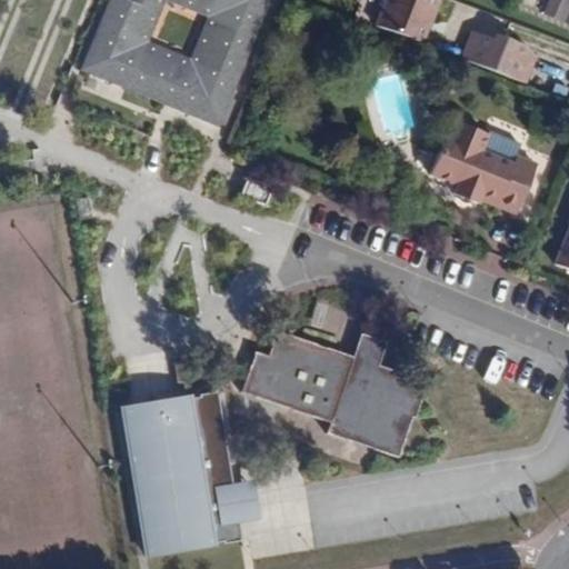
[(131,0),(130,5),(118,0),(110,0),(81,72),(166,107),(171,92),(187,99),(181,112),(219,128),(270,0),(131,0)]
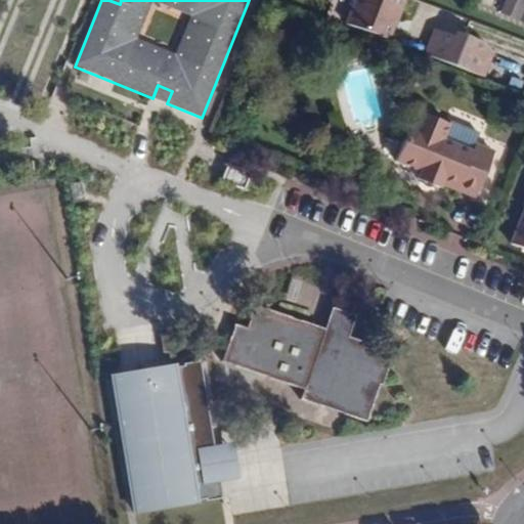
[(387,41),(402,0),(355,0),(346,26),(387,41)]
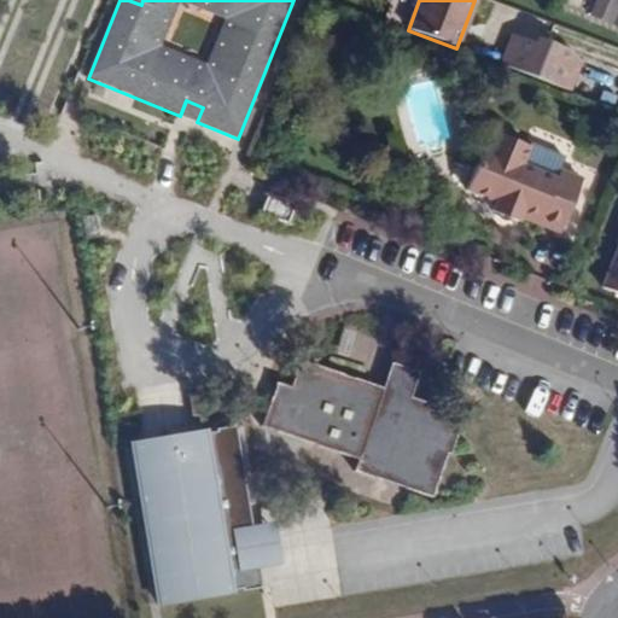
[(601,0),(595,17),(611,24),(617,3),(617,1),(612,0),(601,0)]
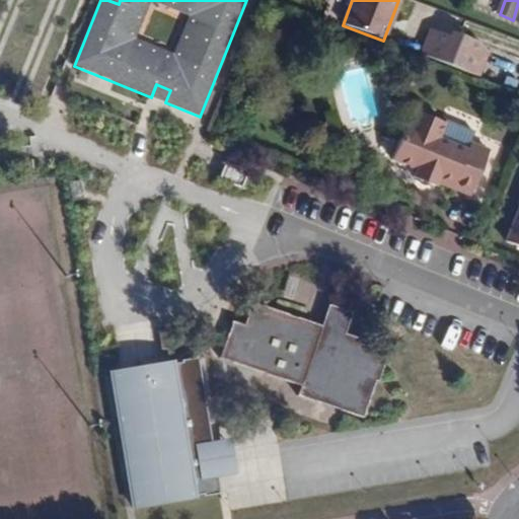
[(477,42),(460,35),(449,38),(431,29),(421,55),(478,76),(488,52),(477,42)]
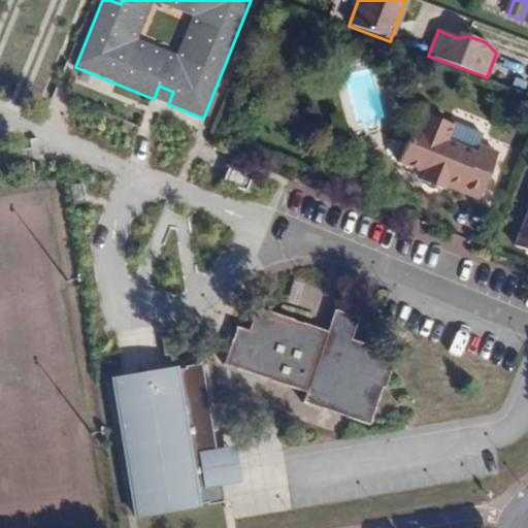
[(154,99),(168,104),(173,92),(159,86),(154,99)]
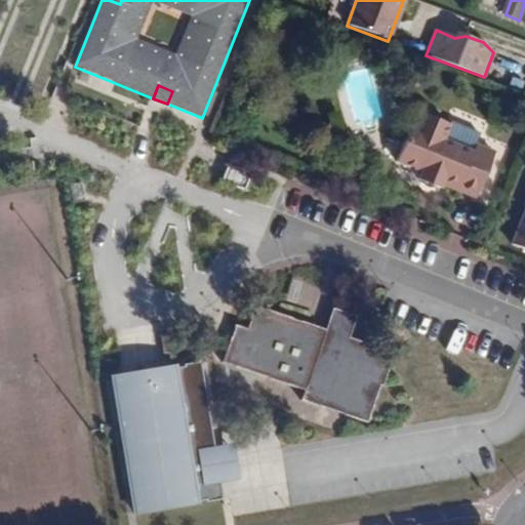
[(447,122),(419,111),(412,128),(407,126),(393,159),(418,169),(415,176),(438,187),(440,180),(474,195),(492,151),(473,143),(477,131),(447,120),(447,122)]
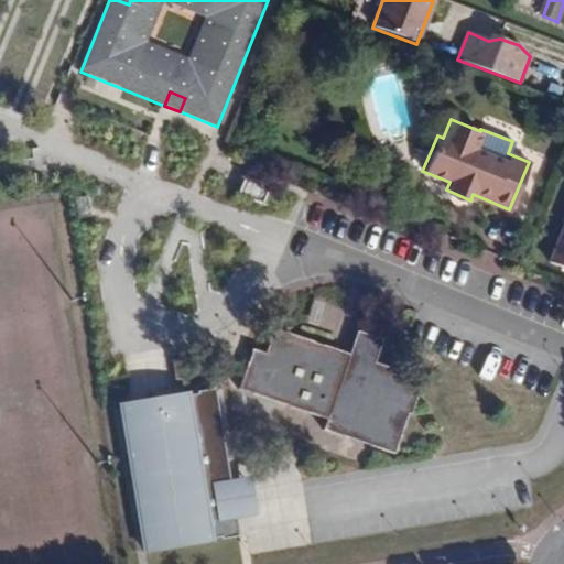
[(258,182),(245,180),(237,195),(249,204),(262,206),(269,190),(258,182)]
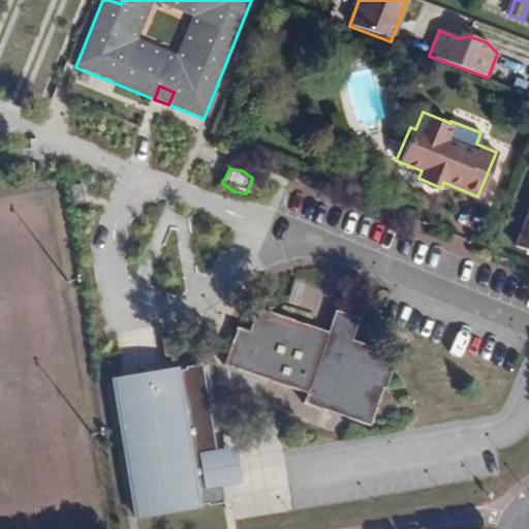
[(528,195),(506,251),(528,260),(528,195)]
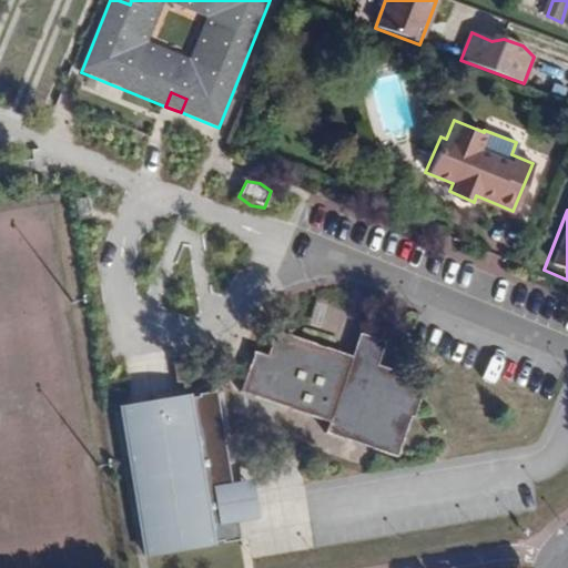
[(421,394),(425,382),(377,367),(386,338),(363,331),(353,359),(328,352),(323,369),(419,401),(421,394)]
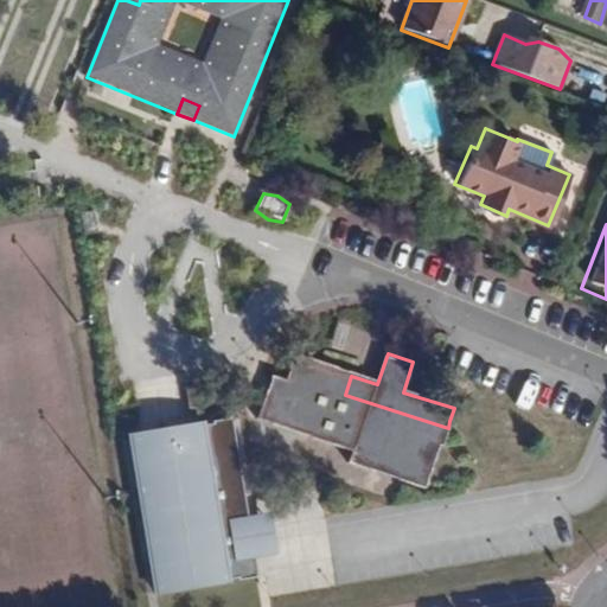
[(351,376),(294,357),(286,384),(272,379),(259,422),(353,454),(350,466),(398,481),(427,491),(448,428),(345,395),(351,376)]
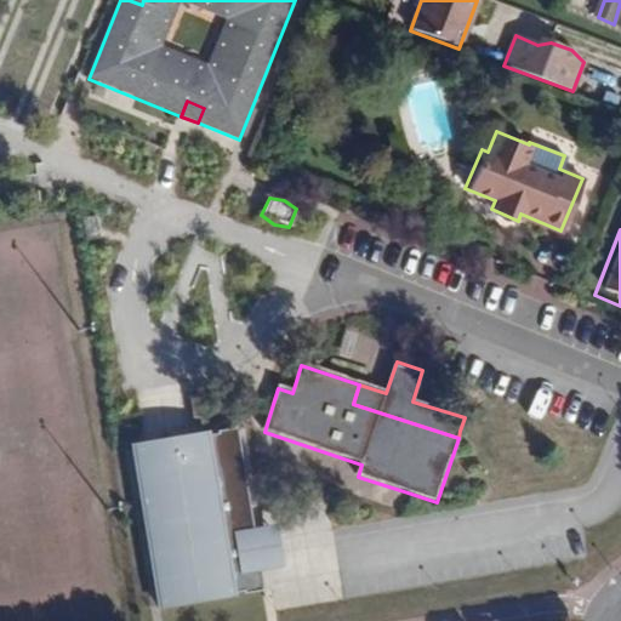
[(206,434),(134,446),(160,610),(232,599),(232,597),(244,594),(244,597),(265,593),(260,565),(257,565),(254,540),(255,540),(238,429),(218,433),(218,436),(206,438),(206,434)]
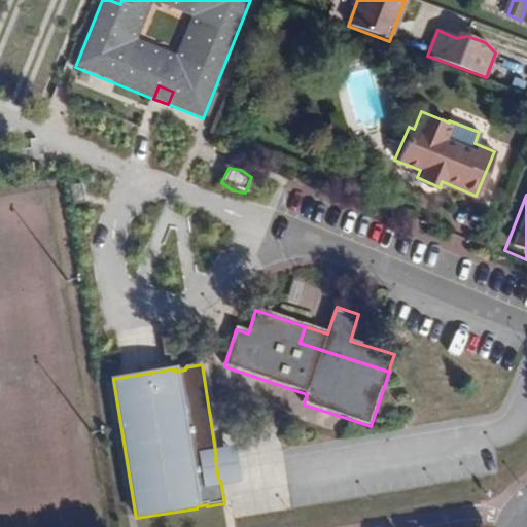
[(220,481),(238,478),(234,454),(216,456),(216,458),(215,458),(218,480),(220,480),(220,481)]
